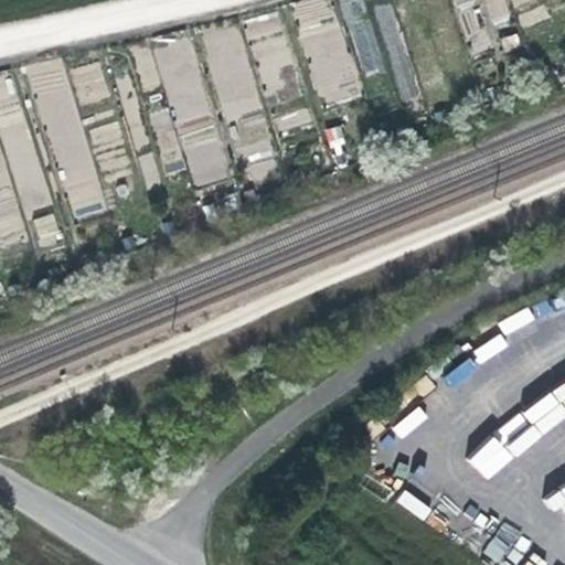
[(305,0),(300,1),(315,103),(352,98),(338,0),(305,0)]
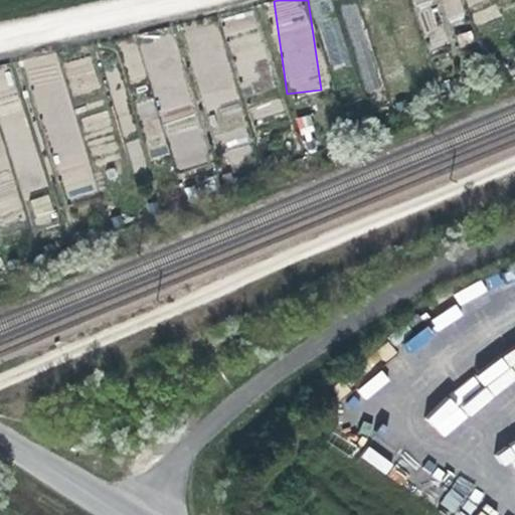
[(359,3),(343,4),(345,32),(361,30),(359,3)]
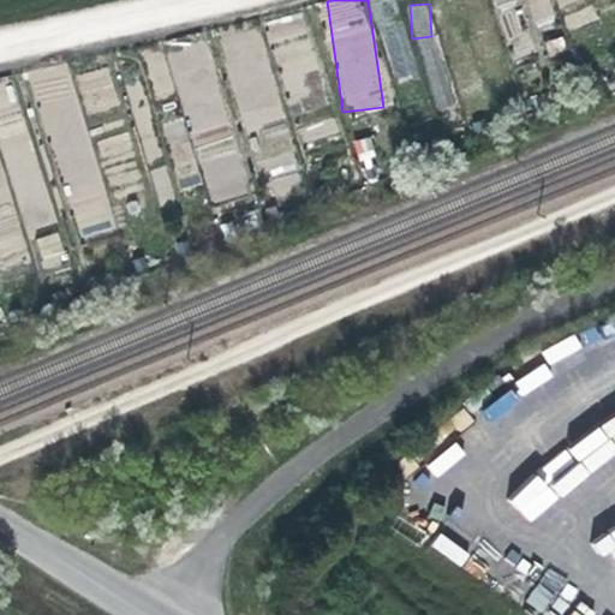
[(114,230),(69,64),(31,73),(77,239),(114,230)]
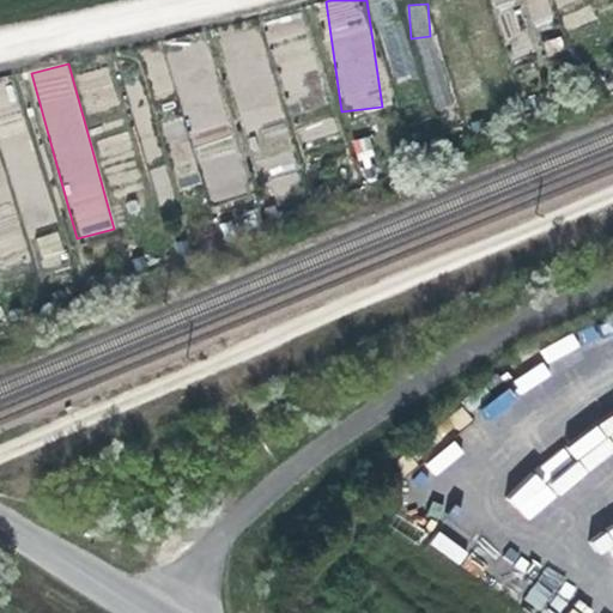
[(261,89),(266,67),(242,64),(238,84),(261,89)]
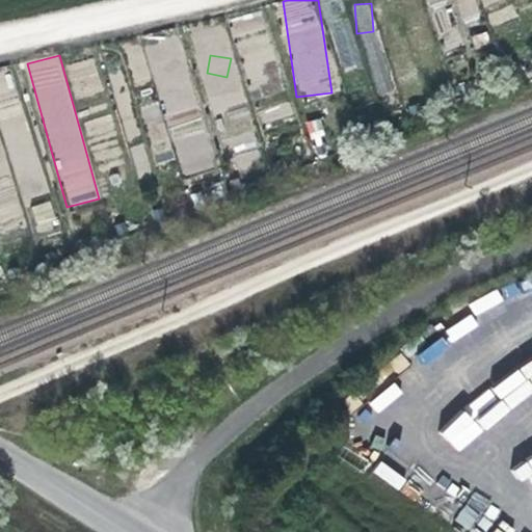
[(103,94),(95,58),(67,64),(75,100),(103,94)]
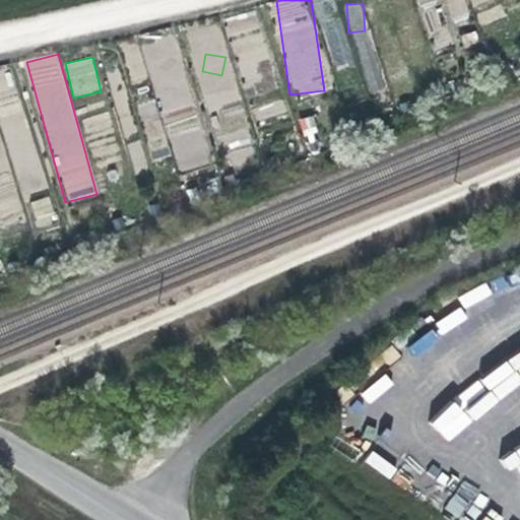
[(19,197),(46,190),(12,64),(0,66),(0,223),(24,217),(19,197)]
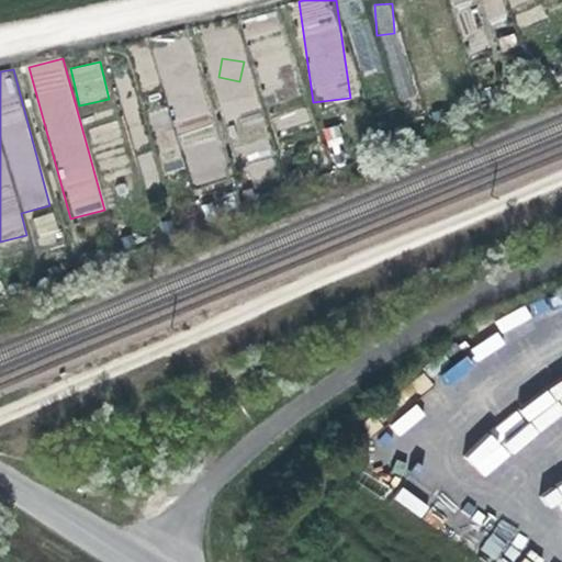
[(175,87),(187,183),(217,179),(205,83),(175,87)]
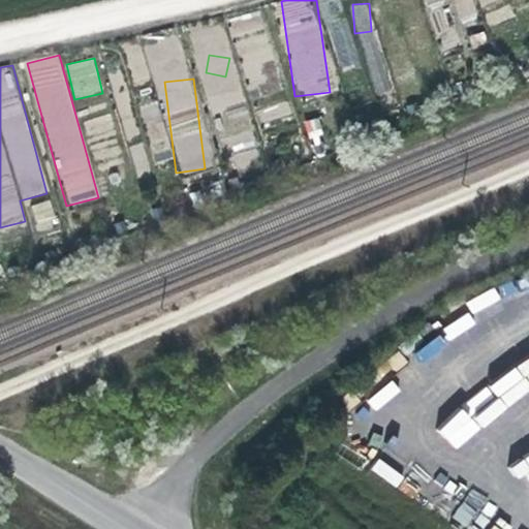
[(237,169),(258,166),(248,103),(244,104),(241,85),(224,87),(224,83),(206,86),(210,116),(214,115),(220,151),(234,149),(237,169)]
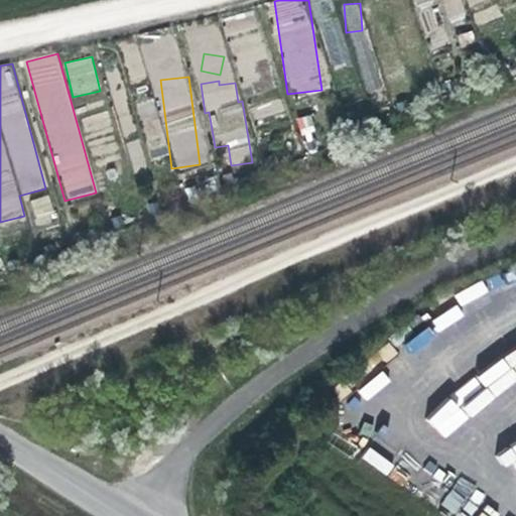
[(280,98),(251,108),(256,120),(284,110),(280,98)]
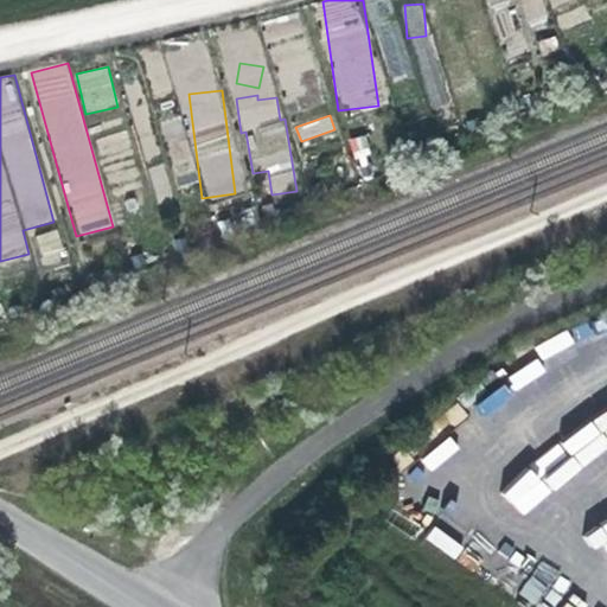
[(163,164),(149,168),(159,198),(171,195),(163,164)]
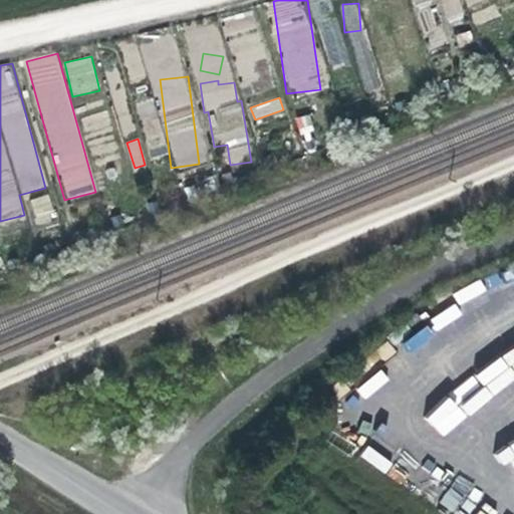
[(29,199),(36,225),(56,220),(49,194),(29,199)]
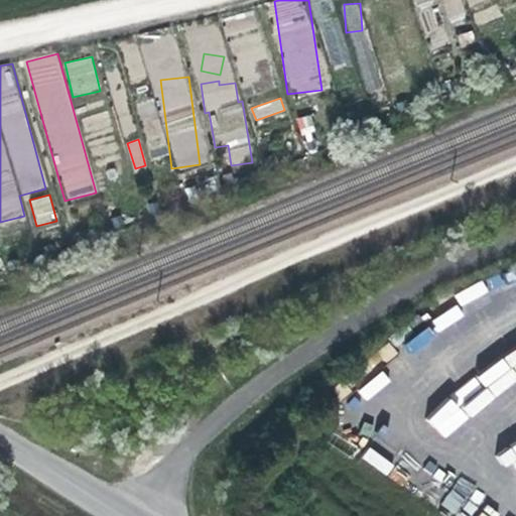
[(515,349),(514,350),(489,371),(478,375),(426,417),(442,437),(443,436),(515,378),(515,349)]
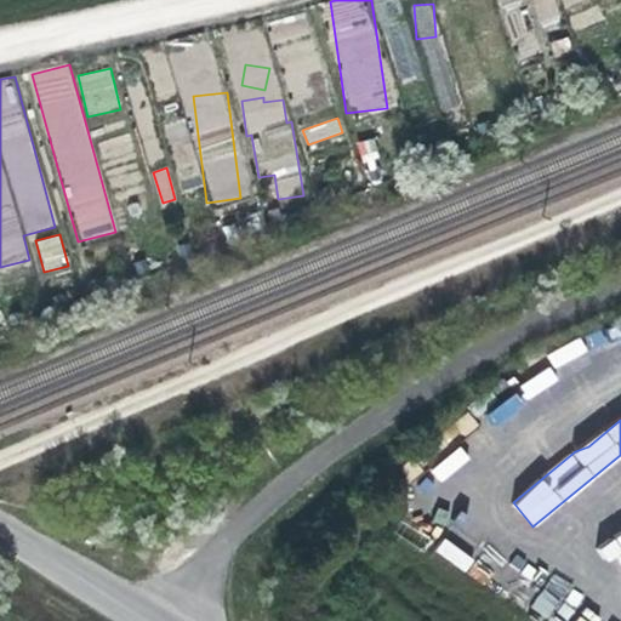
[(442,482),(471,460),(461,448),(432,469),(442,482)]
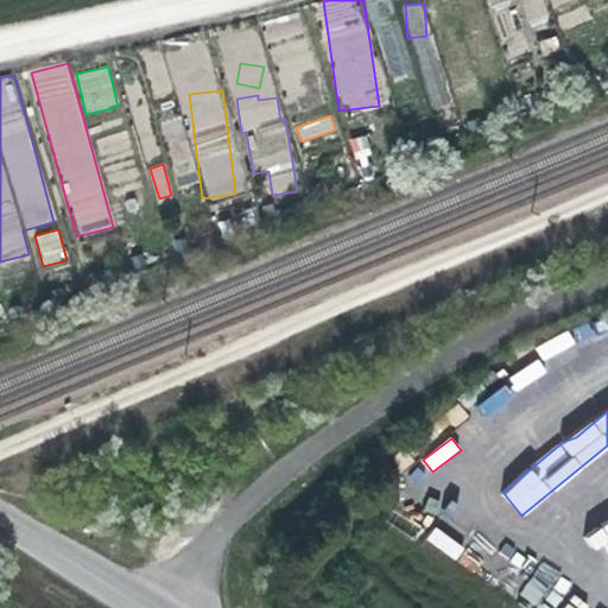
[(456,561),(464,548),(436,527),(426,540),(456,561)]
